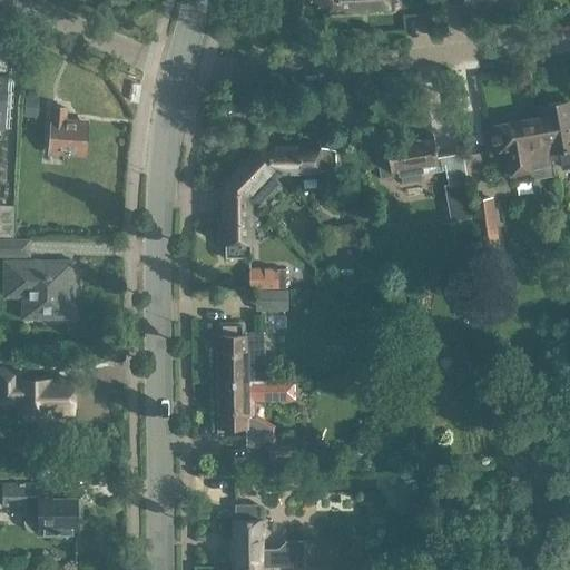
[(310,0),(326,15),(333,7),(338,0),(310,0)]
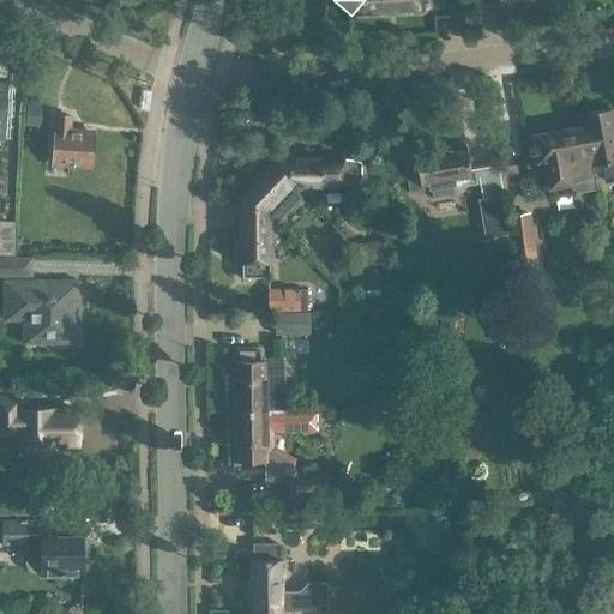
[(416,0),(365,0),(359,7),(366,14),(417,11),(416,0)]
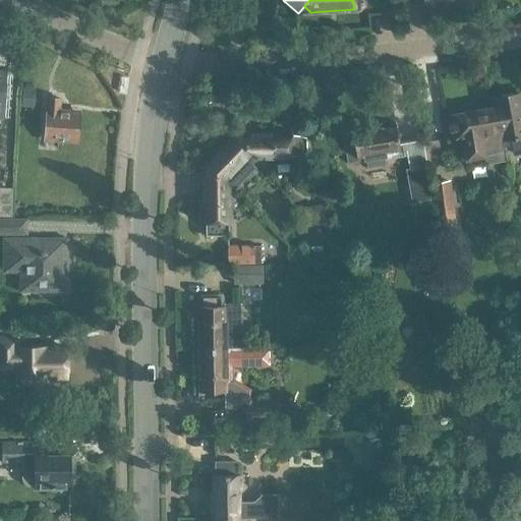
[(502,149),(504,149),(511,148),(513,156),(520,154),(520,100),(519,91),(493,96),(495,105),(502,149)]
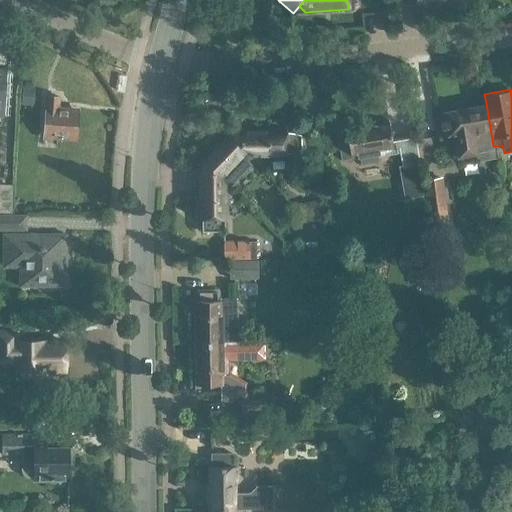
[(42,138),(76,141),(78,109),(59,107),(60,97),(45,96),(42,138)]
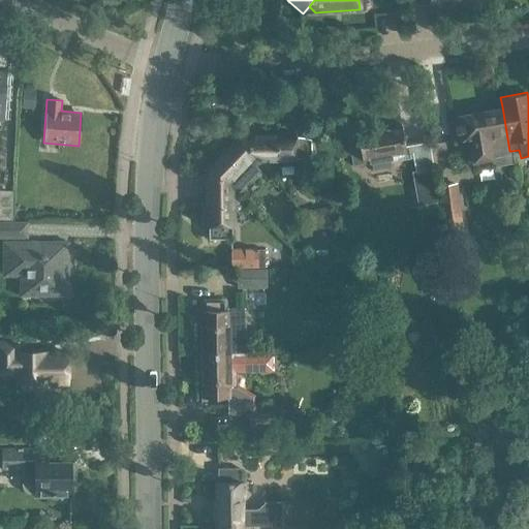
[(458,116),(448,118),(453,142),(468,139),(472,163),(492,159),(493,167),(515,163),(511,151),(509,151),(502,106),(458,116)]
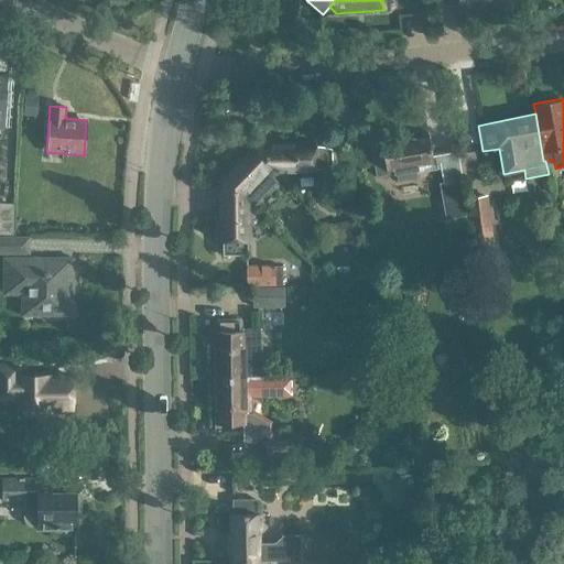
[(416,177),(416,173),(440,169),(443,185),(441,185),(447,217),(463,214),(458,183),(463,182),(457,154),(458,154),(457,151),(432,155),(430,145),(426,147),(424,133),(370,143),(376,177),(389,175),(388,172),(396,171),(398,181),(416,177)]
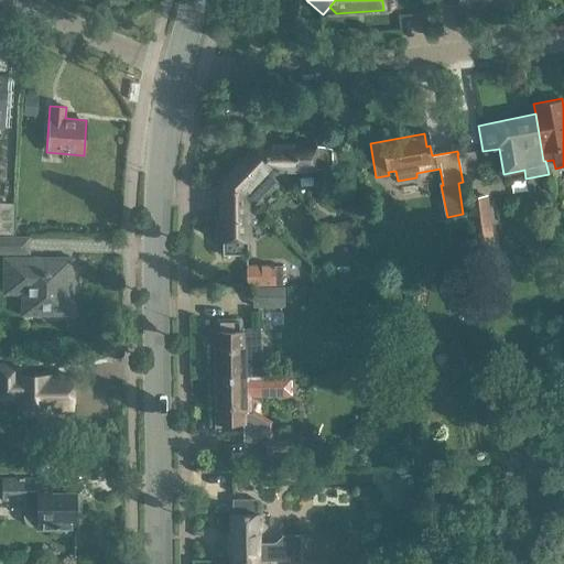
[(278,171),(262,154),(256,148),(221,182),(228,188),(239,201),(242,197),(251,207),(277,181),(272,176),(278,171)]
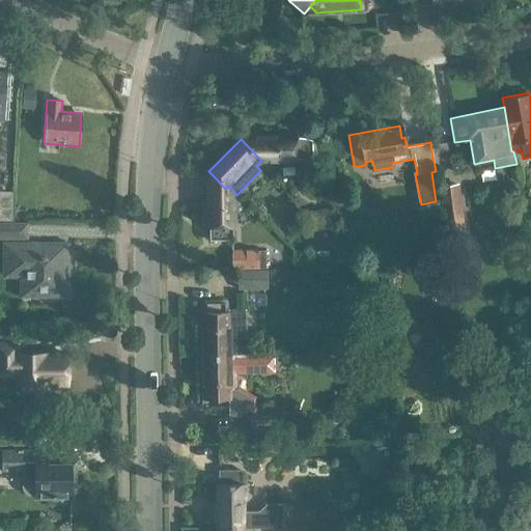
[(247,145),(261,161),(263,163),(297,163),(297,160),(311,157),(311,141),(296,139),(254,139),(247,145)]
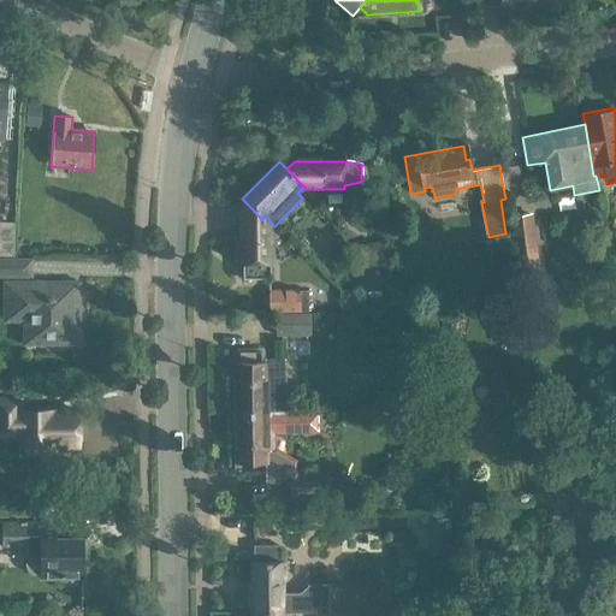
[(261,219),(249,206),(241,213),(241,262),(241,279),(267,279),(268,246),(286,246),(288,238),(274,226),(265,215),(261,219)]
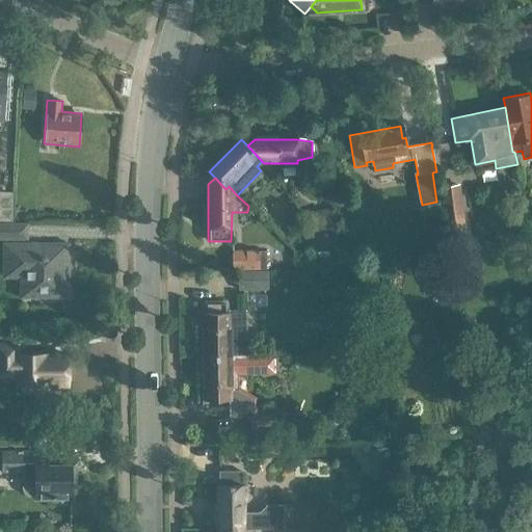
[(469,249),(459,184),(437,187),(446,253),(469,249)]
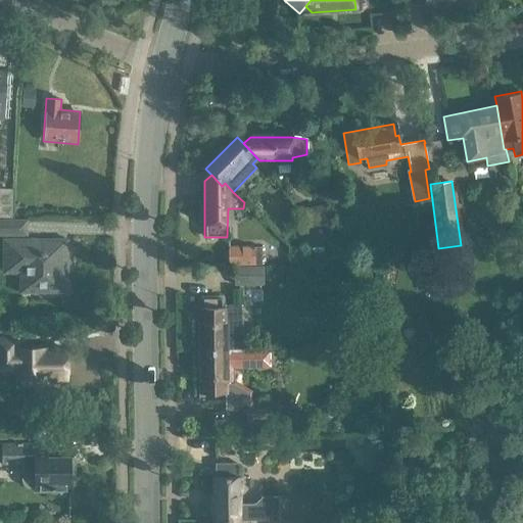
[(0,217),(11,218),(12,189),(0,188),(0,217)]
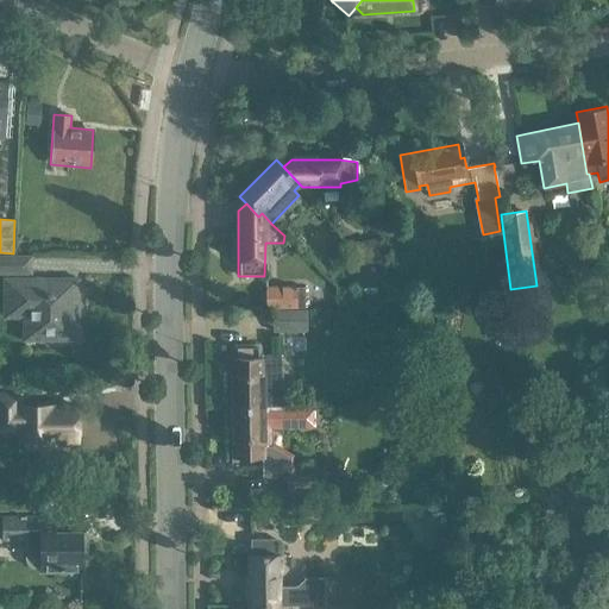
[(355,242),(357,259),(382,256),(380,238),(355,242)]
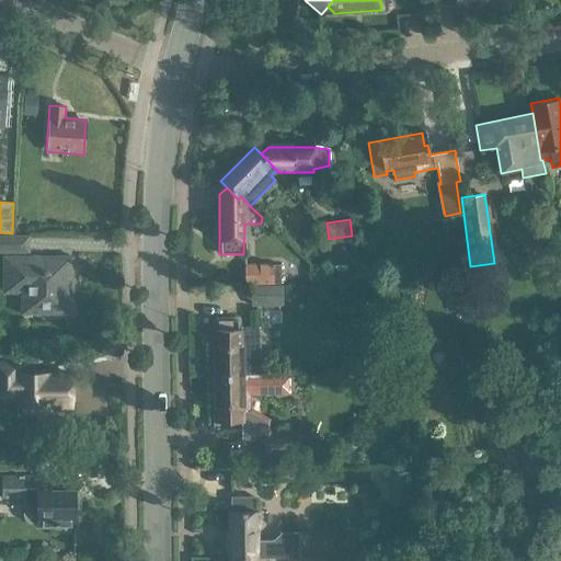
[(29,236),(0,236),(0,253),(29,254),(29,236)]
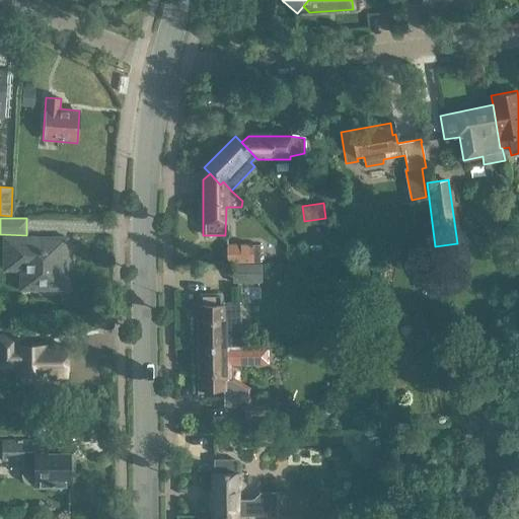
[(328,234),(325,218),(304,221),(301,222),(303,237),(328,234)]
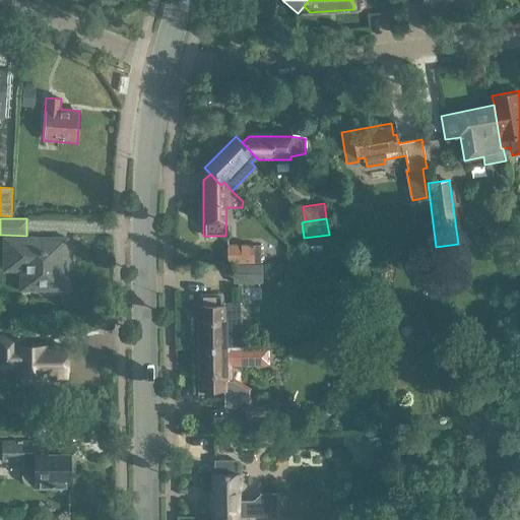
[(63,241),(4,241),(3,259),(19,259),(19,290),(60,290),(60,263),(63,263),(63,241)]
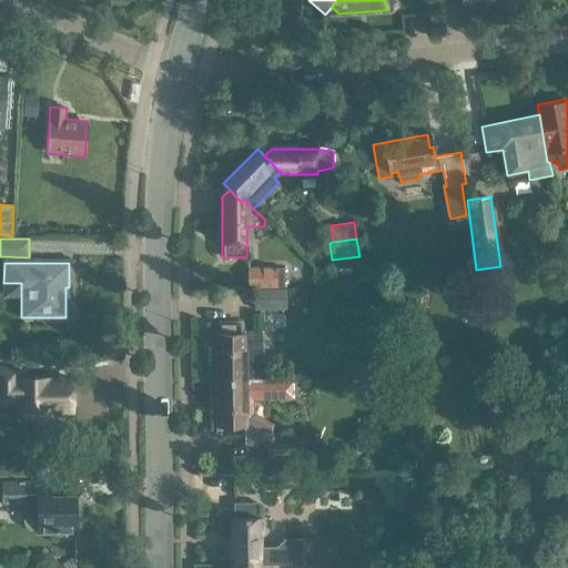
[(331,266),(314,266),(314,277),(332,277),(331,266)]
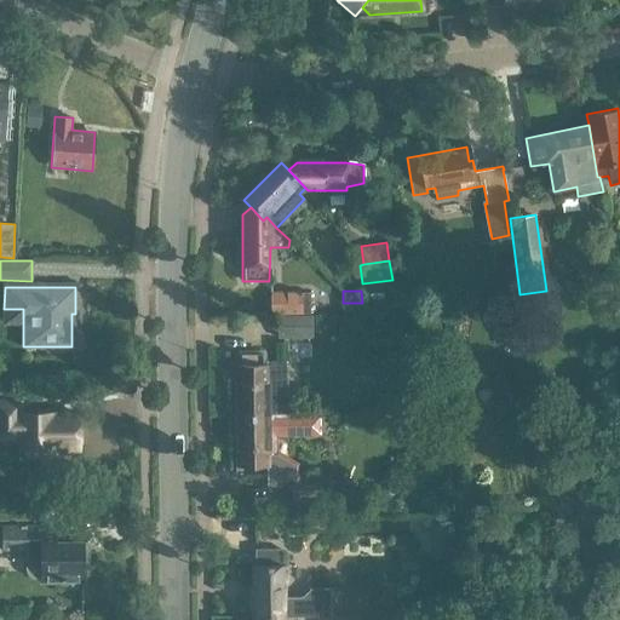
[(310,316),(326,316),(326,314),(326,302),(310,302),(310,294),(300,293),(300,292),(269,292),(269,314),(269,316),(276,316),(276,314),(310,314),(310,316)]
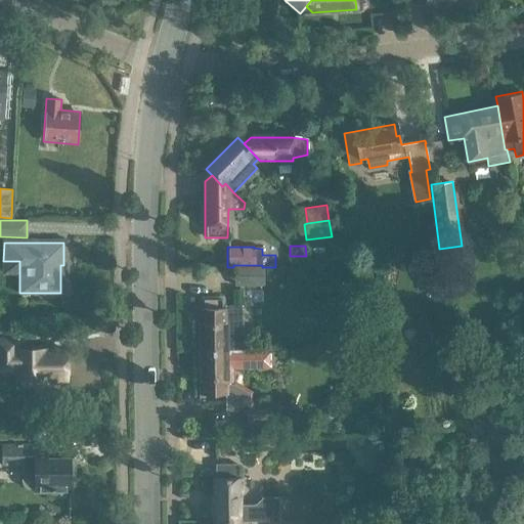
[(291,266),(306,266),(306,256),(290,256),(291,266)]
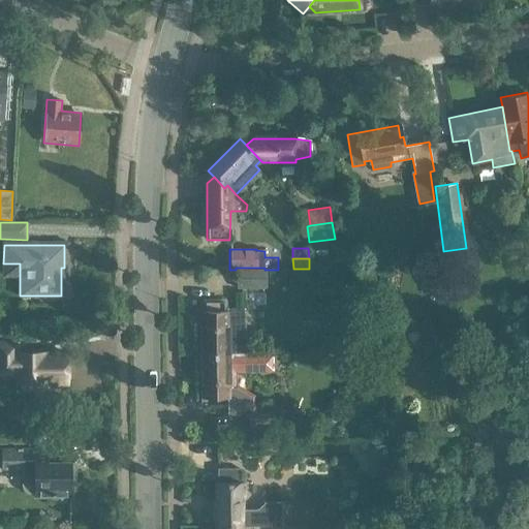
[(265,289),(265,270),(265,268),(236,268),(236,270),(236,289),(265,289)]
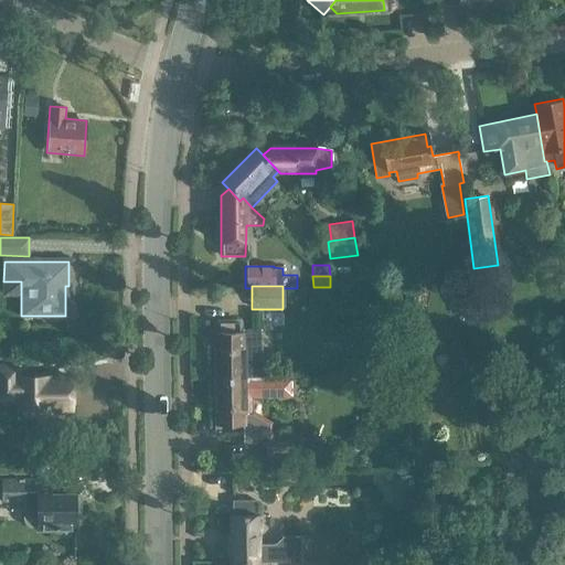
[(353,296),(368,309),(373,305),(373,287),(364,287),(364,296),(353,296)]
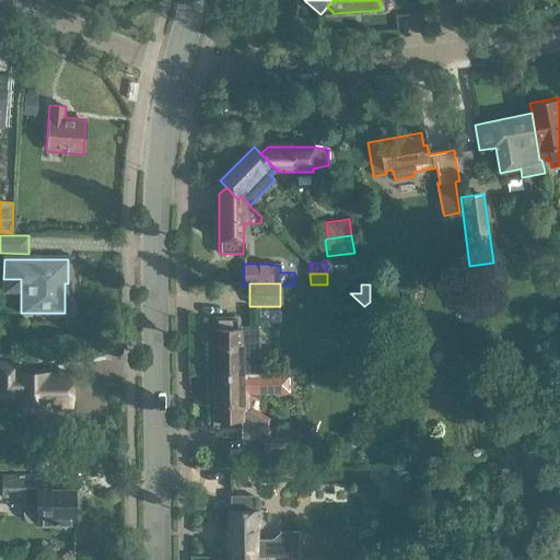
[(326,295),(326,287),(312,287),(312,295),(326,295)]
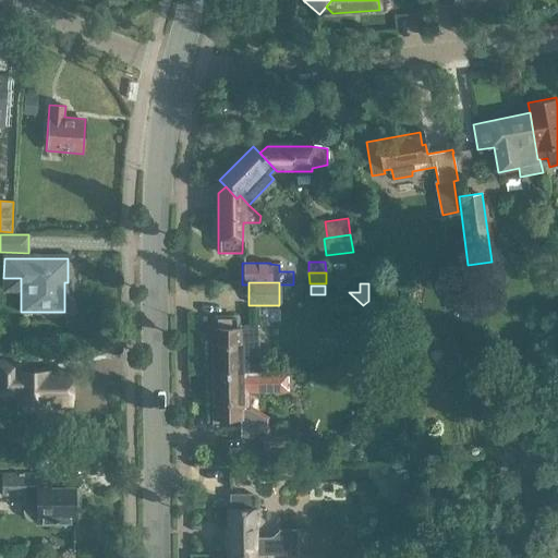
[(217,327),(211,327),(211,374),(254,373),(254,328),(235,328),(235,318),(217,318),(217,327)]
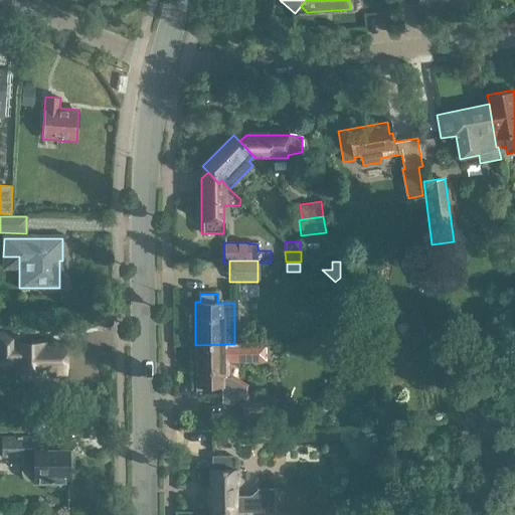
[(15,344),(15,334),(0,334),(0,356),(15,357),(16,365),(16,368),(17,370),(18,373),(20,375),(22,377),(24,378),(27,379),(29,380),(44,380),(44,371),(63,371),(63,344),(15,344)]
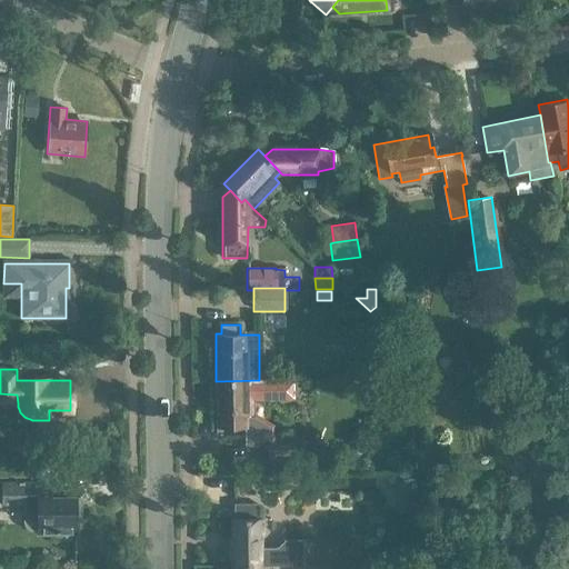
[(259,382),(259,380),(216,381),(217,428),(253,428),(253,400),(281,399),(280,382),(259,382)]
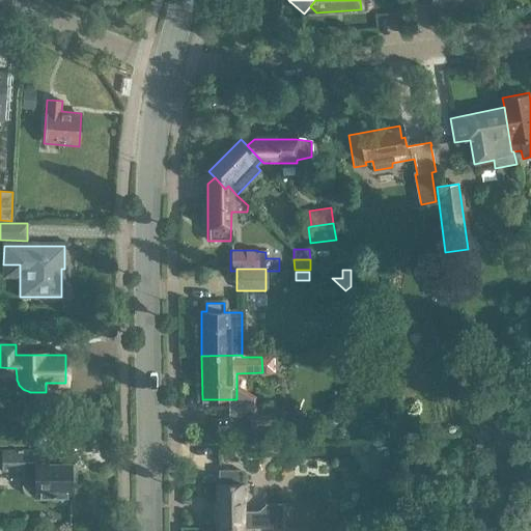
[(249,408),(249,431),(282,430),(283,408),(249,408)]
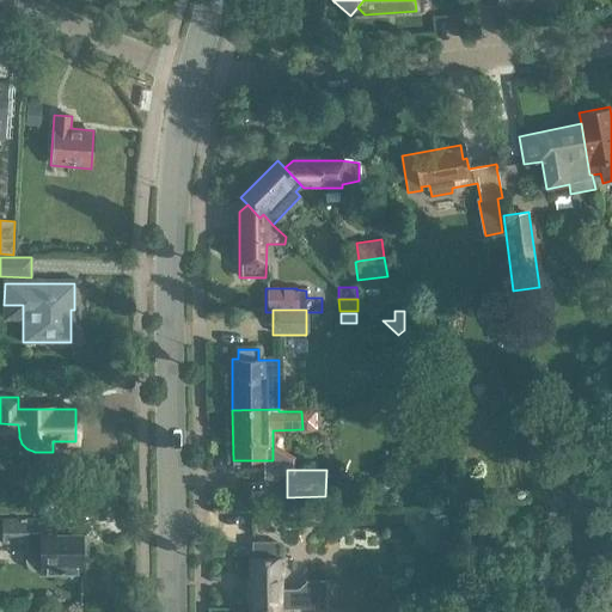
[(276,512),(276,524),(306,524),(306,510),(276,512)]
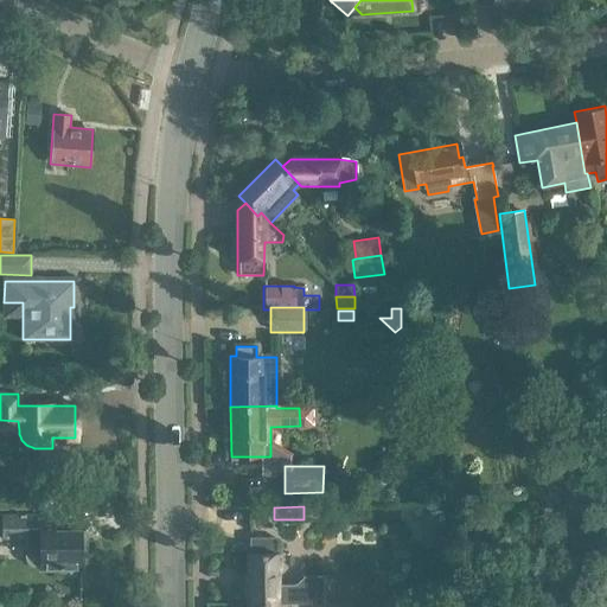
[(82,548),(81,534),(55,534),(55,517),(0,517),(0,540),(24,540),(25,556),(25,561),(26,562),(29,564),(31,566),(34,568),(38,567),(38,570),(82,570),(82,567),(88,562),(88,551),(82,548)]
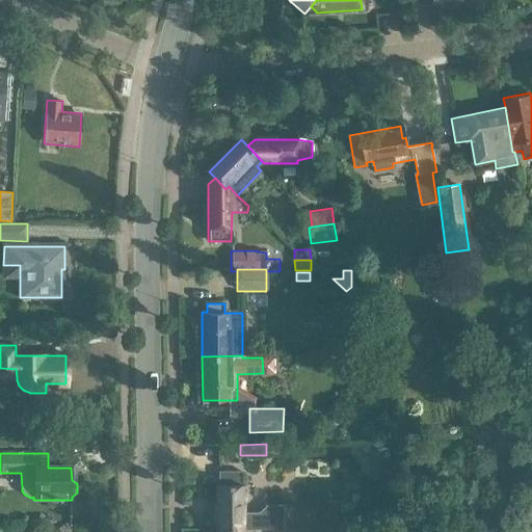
[(218,471),(219,484),(215,484),(216,529),(284,529),(284,504),(259,505),(259,512),(245,512),(245,484),(242,484),(242,470),(218,471)]
